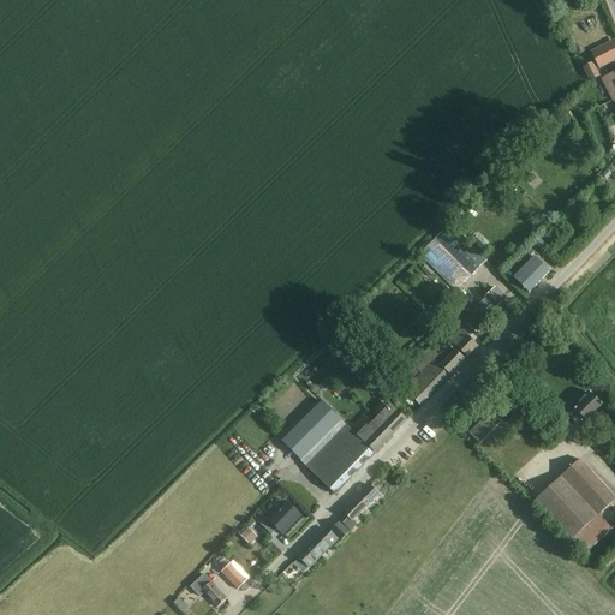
[(614,39),(590,52),(599,70),(614,61),(614,39)]
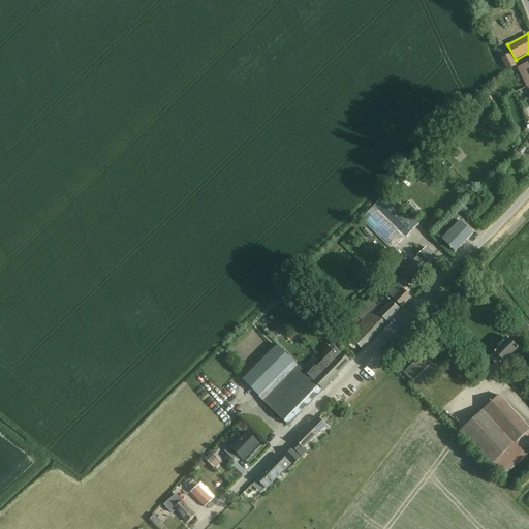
[(501,59),(506,69),(516,65),(510,54),(501,59)]
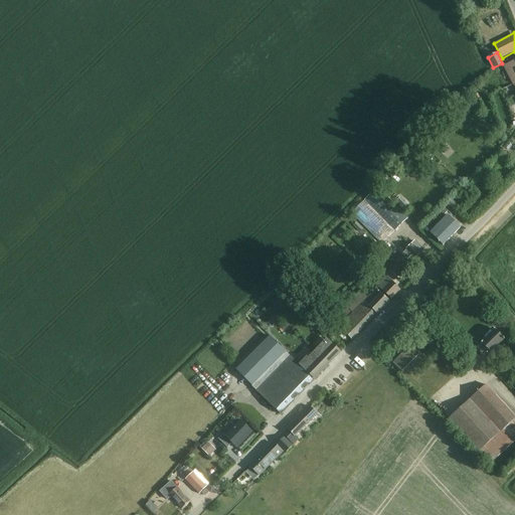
[(514,59),(504,66),(512,83),(514,81),(514,59)]
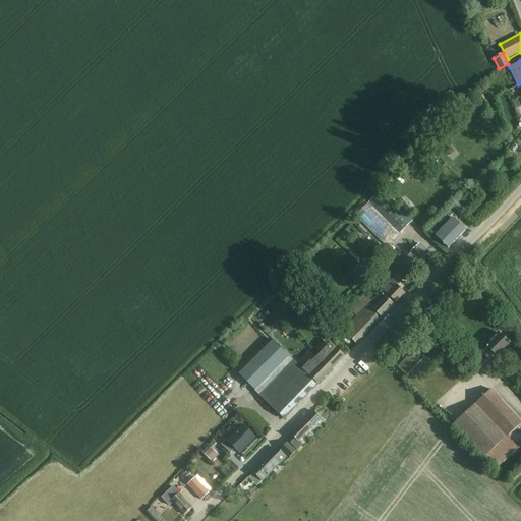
[(520,96),(511,101),(514,107),(520,103),(520,96)]
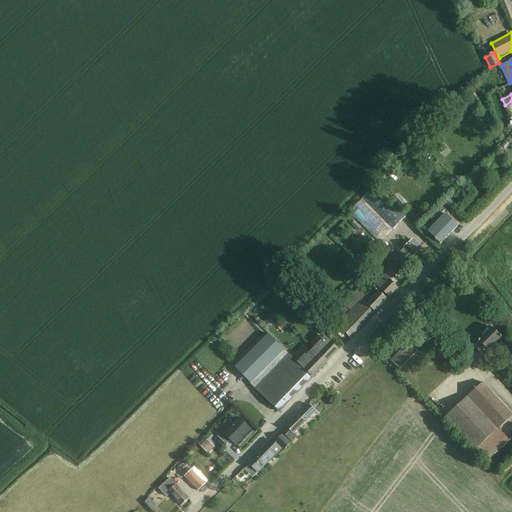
[(376,187),(363,200),(392,230),(405,217),(376,187)]
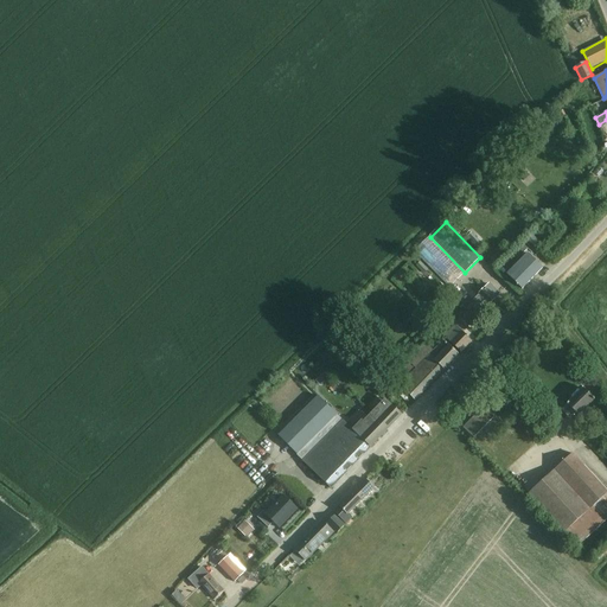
[(521,257),(528,249),(521,243),(513,250),(521,257)]
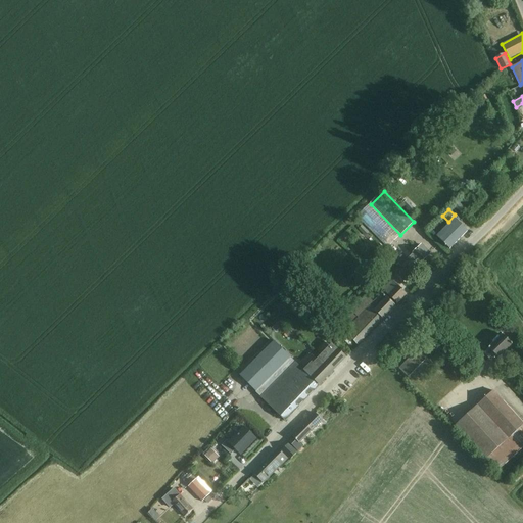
[(467,231),(460,225),(455,219),(437,237),(442,242),(449,249),(467,231)]
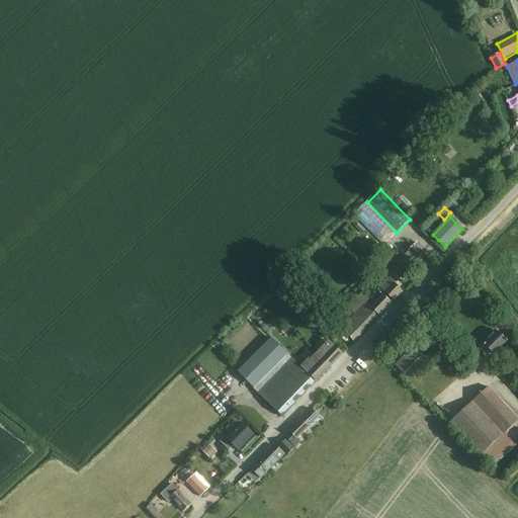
[(395,283),(417,261),(426,251),(417,243),(404,256),(402,254),(394,262),(397,264),(385,275),(387,278),(378,287),(385,294),(393,301),(403,291),(395,283)]
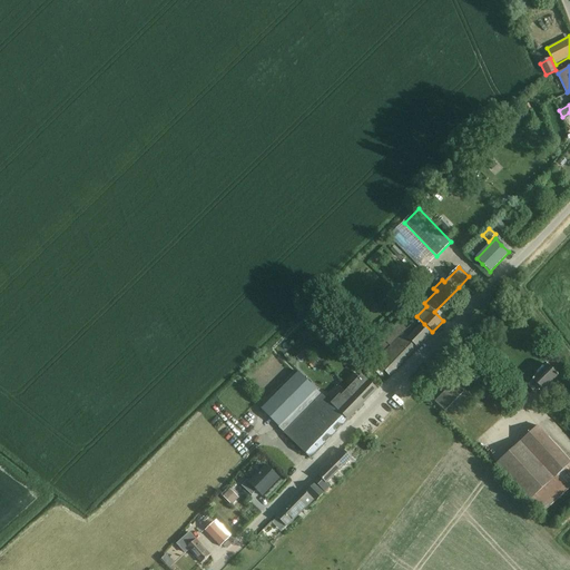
[(431,333),(423,326),(416,320),(406,330),(399,322),(382,340),(384,341),(369,356),(390,376),(431,333)]
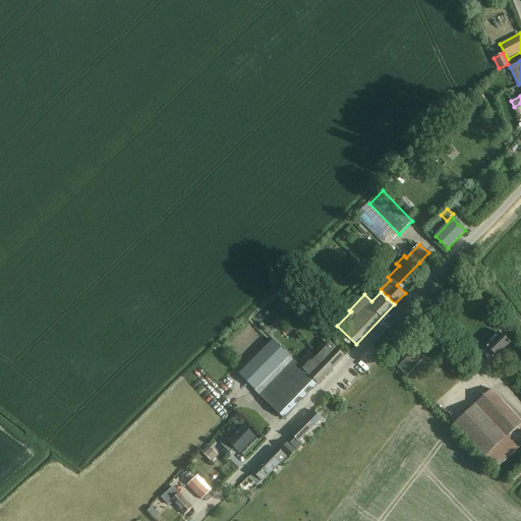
[(285,316),(279,323),(283,327),(289,322),(285,316)]
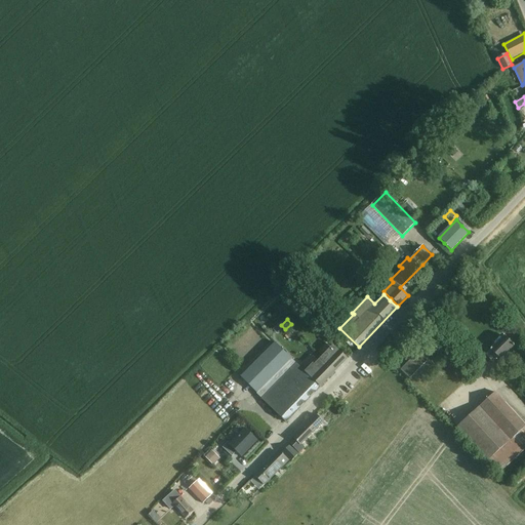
[(378,351),(384,357),(398,342),(392,336),(378,351)]
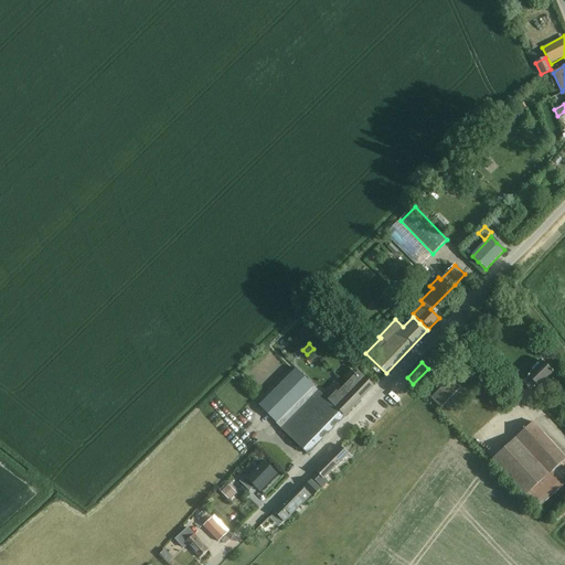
[(547,366),(543,362),(539,365),(537,365),(528,374),(529,375),(522,382),(529,388),(533,383),(537,387),(552,373),(553,373),(551,372),(552,371),(547,366)]
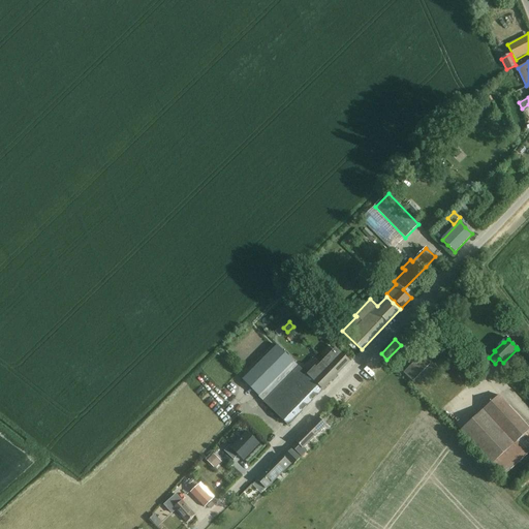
[(346,365),(339,358),(324,344),(317,351),(325,359),(309,376),(278,347),(244,380),(265,402),(265,403),(288,426),(346,365)]
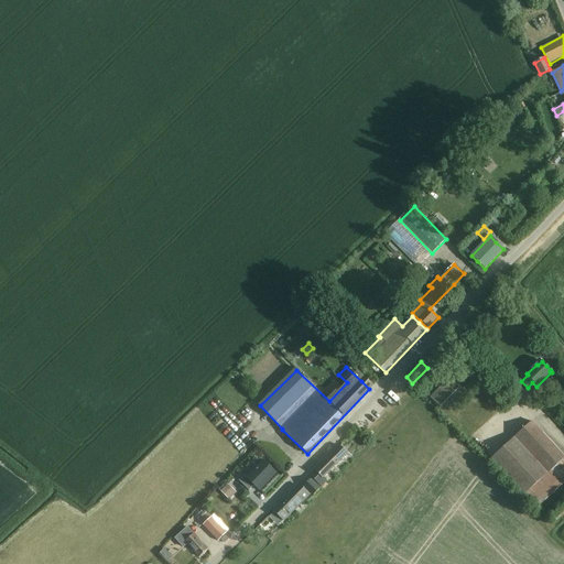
[(448,379),(430,399),(440,409),(459,389),(448,379)]
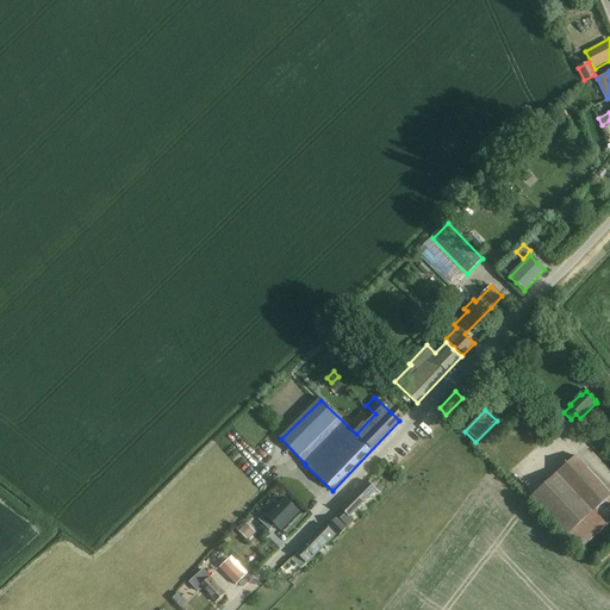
[(530,497),(579,551),(609,522),(609,498),(609,496),(609,493),(576,456),(530,497)]
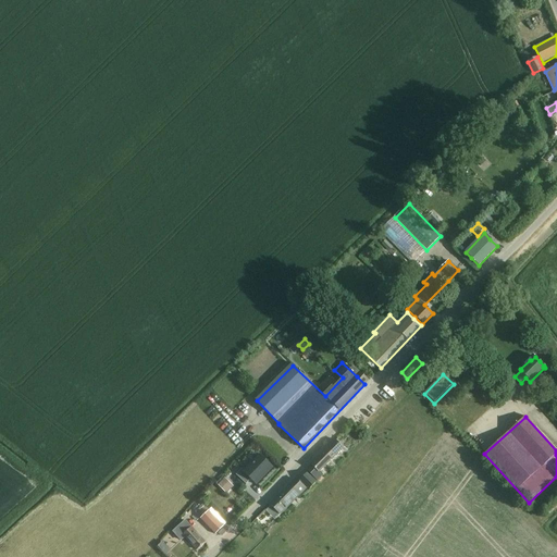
[(294,458),(302,448),(284,430),(275,440),(294,458)]
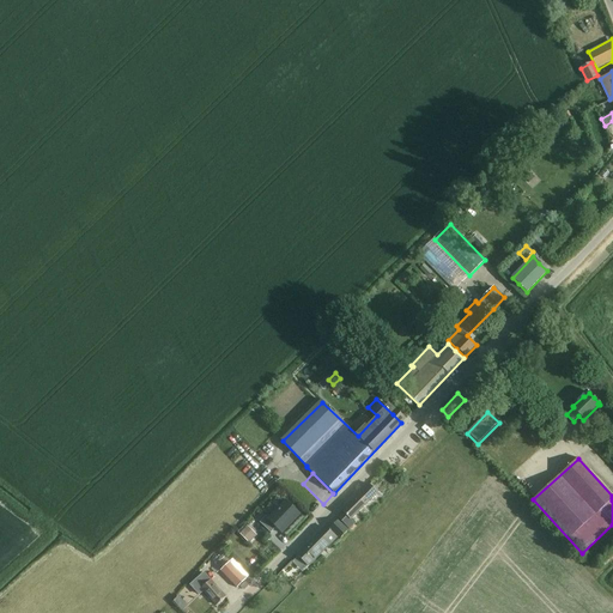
[(351,520),(377,493),(369,485),(343,513),(345,515),(339,521),(350,529),(354,523),(351,520)]
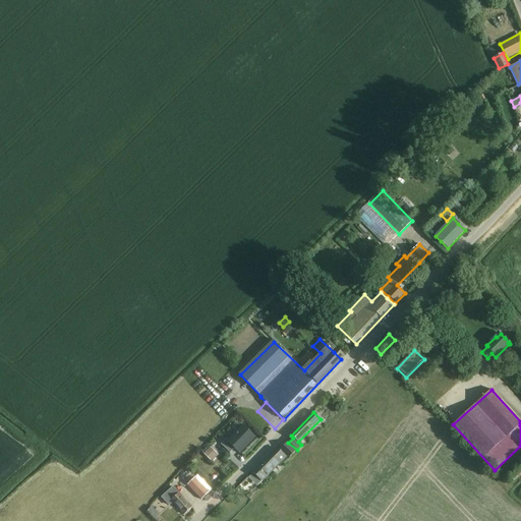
[(255,437),(243,425),(227,441),(225,439),(221,444),(230,453),(234,449),(239,454),(255,437)]
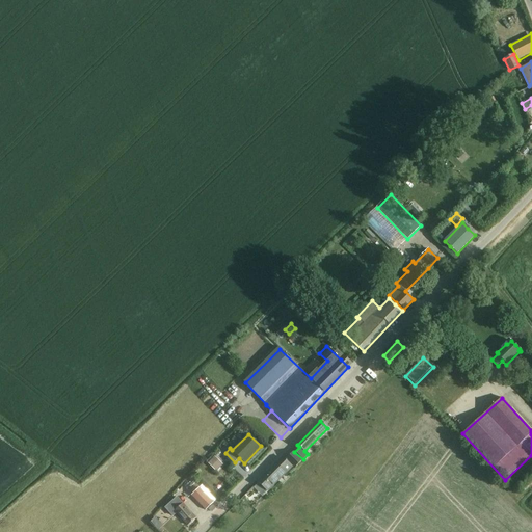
[(294,469),(303,459),(294,452),(286,460),(283,458),(259,483),(267,491),(292,467),(294,469)]
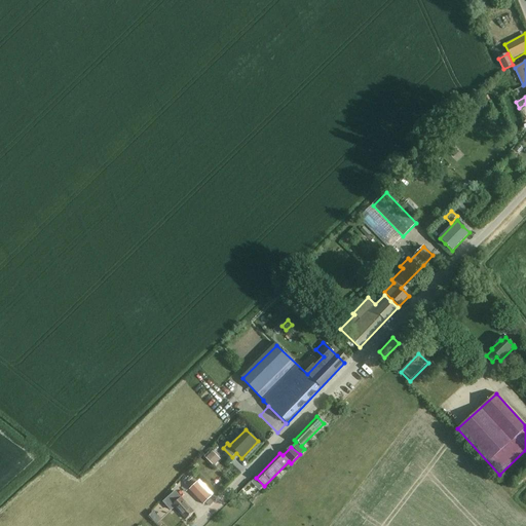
[(215,500),(220,494),(205,479),(199,484),(215,500)]
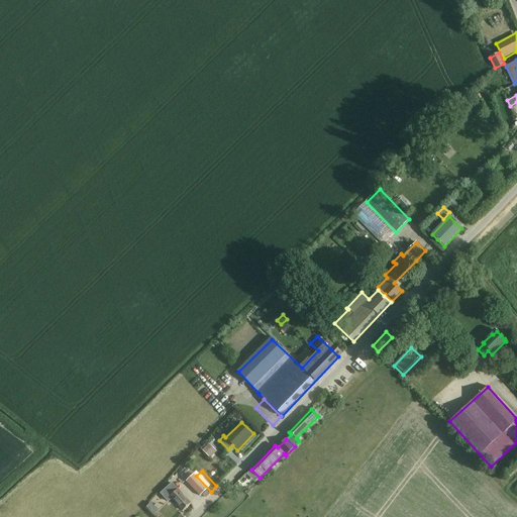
[(207,489),(200,482),(194,475),(186,482),(193,489),(200,496),(207,489)]
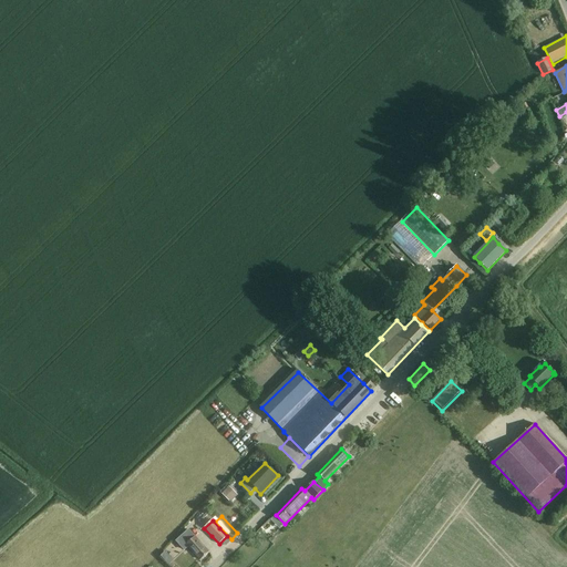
[(188,529),(176,542),(185,550),(188,547),(193,553),(200,560),(209,553),(202,544),(189,531),(188,529)]
